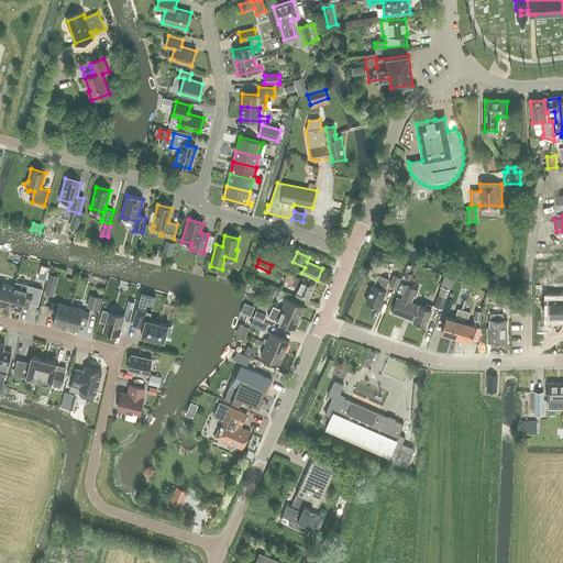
[(42,289),(45,276),(37,274),(34,287),(42,289)]
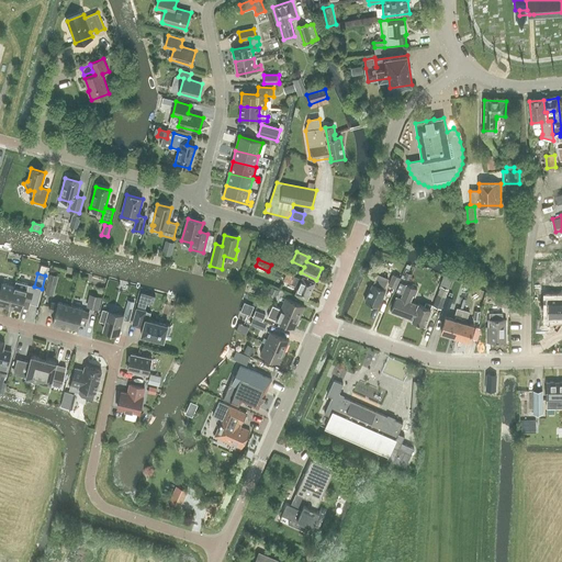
[(293,276),(287,273),(283,281),(290,283),(299,288),(295,294),(307,300),(315,282),(303,277),(302,280),(293,276)]
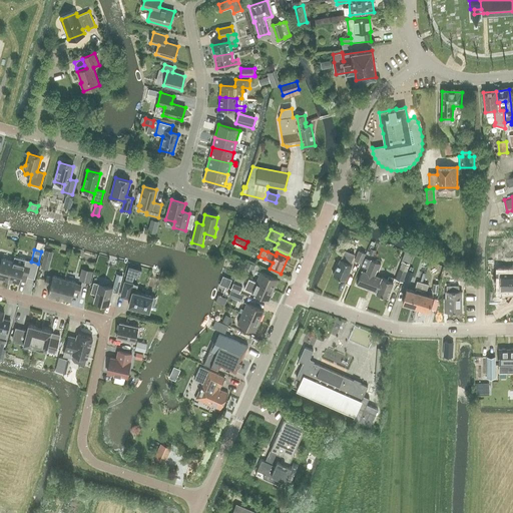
[(361,263),(365,253),(359,250),(355,261),(361,263)]
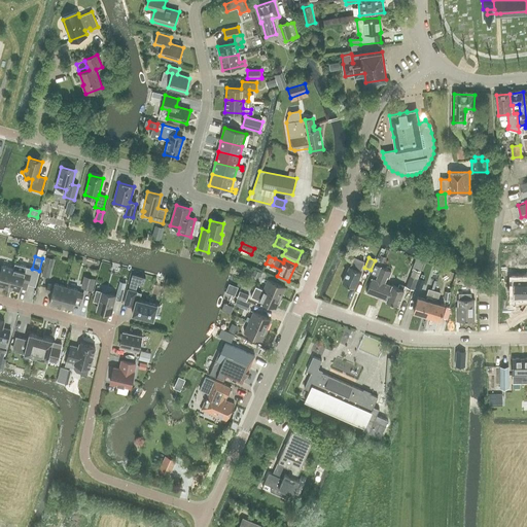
[(357,270),(359,265),(352,261),(350,267),(343,283),(354,288),(361,272),(357,270)]
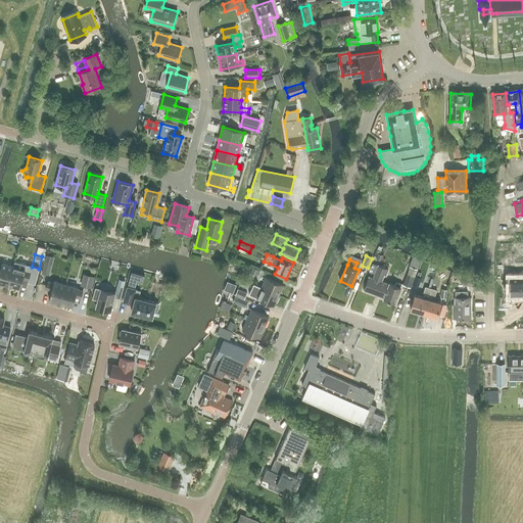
[(49,275),(52,262),(44,260),(42,274),(49,275)]
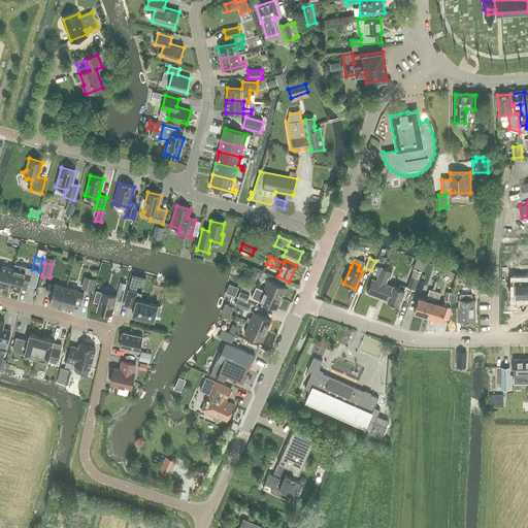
[(27,267),(15,264),(13,269),(8,288),(21,291),(22,289),(27,291),(31,275),(26,273),(27,267)]
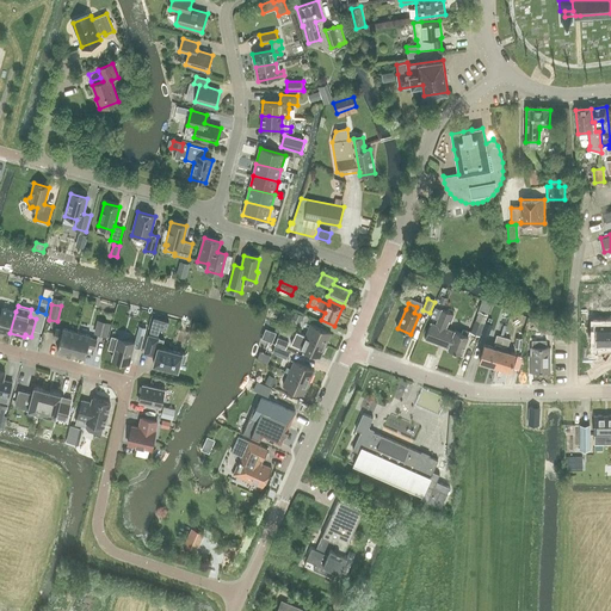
[(0,329),(10,333),(16,312),(2,308),(1,309),(0,308),(0,329)]
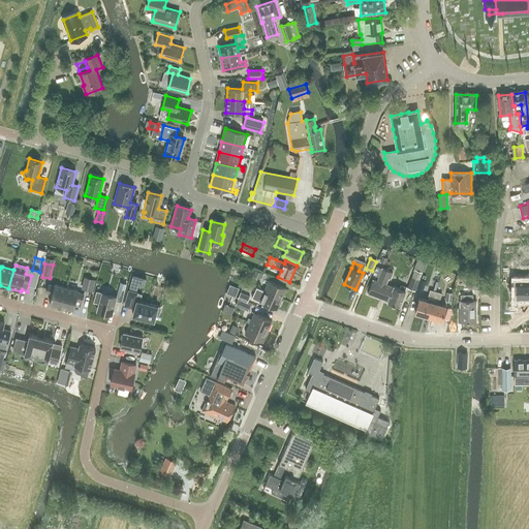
[(382,269),(377,267),(373,275),(379,278),(379,277),(382,269)]
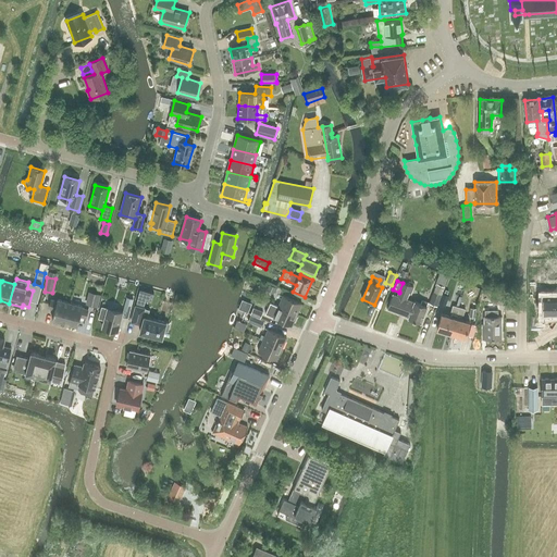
[(408,317),(413,302),(407,299),(409,293),(411,294),(413,286),(403,283),(397,296),(393,295),(387,309),(408,317)]
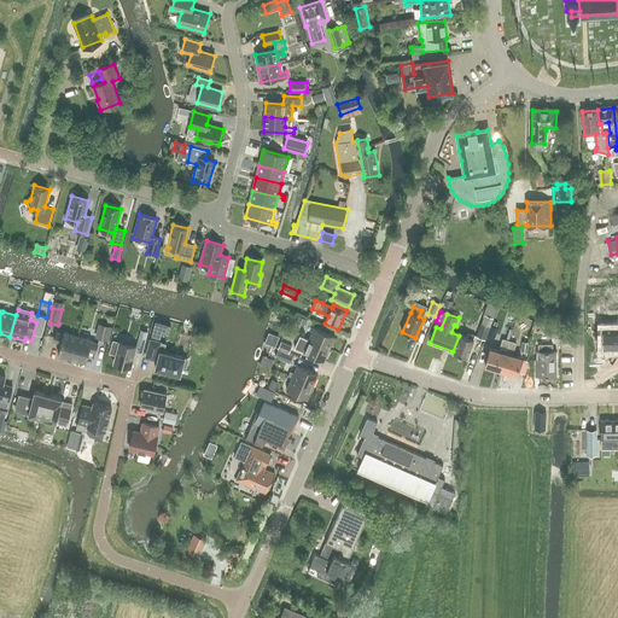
[(477,337),(484,340),(494,316),(485,314),(477,337)]
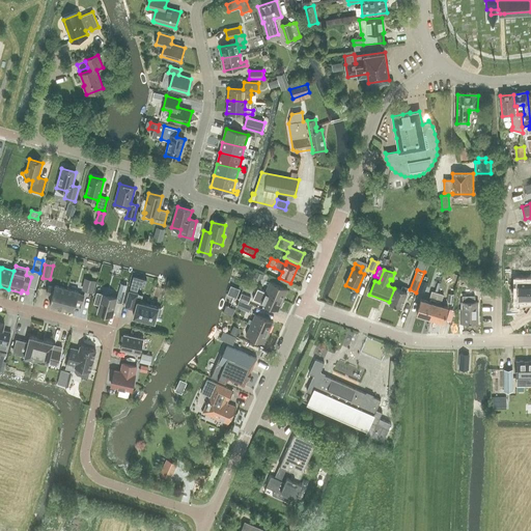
[(256,272),(254,277),(260,280),(263,275),(256,272)]
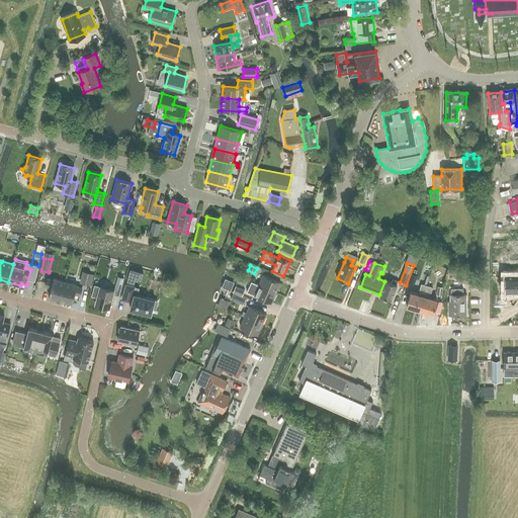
[(131,269),(128,277),(136,279),(137,275),(143,277),(144,273),(131,269)]
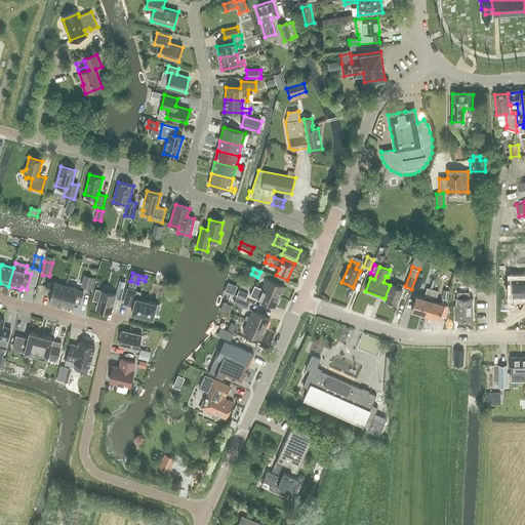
[(91,289),(94,278),(87,276),(84,287),(91,289)]
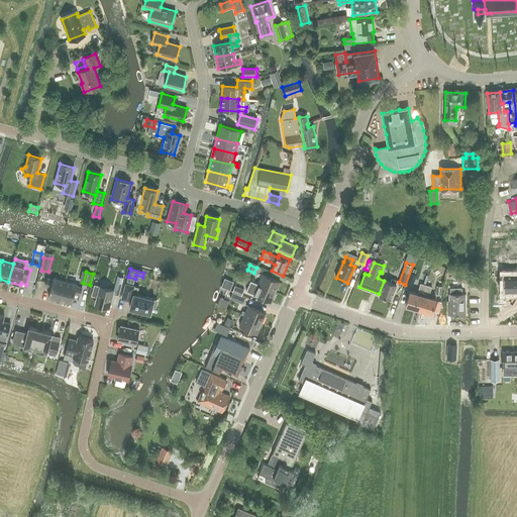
[(413,284),(417,274),(411,272),(407,282),(413,284)]
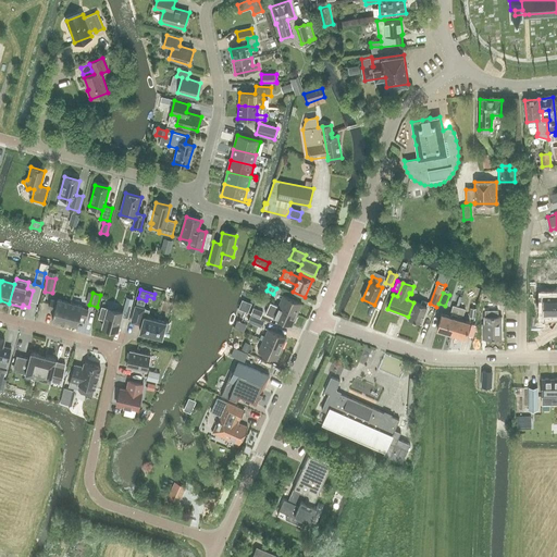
[(493,295),(493,305),(503,305),(503,297),(493,295)]
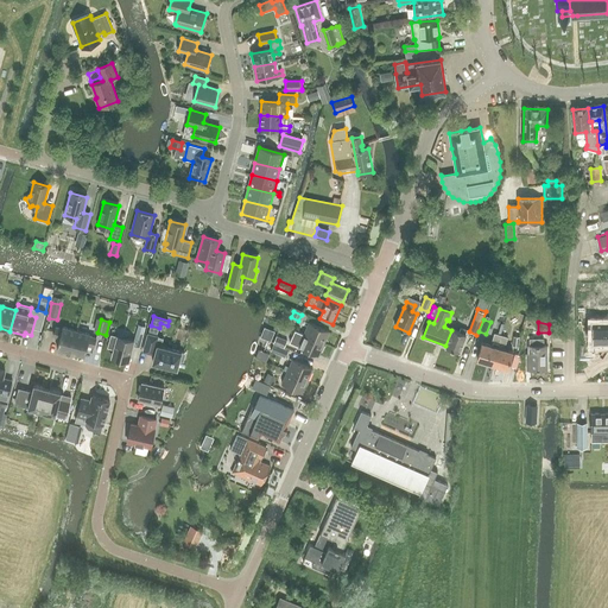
[(605,322),(593,322),(593,344),(605,344),(605,322)]
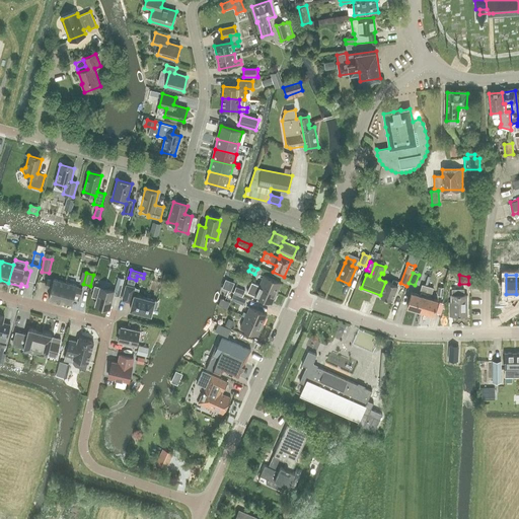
[(121,290),(124,278),(118,276),(115,288),(121,290)]
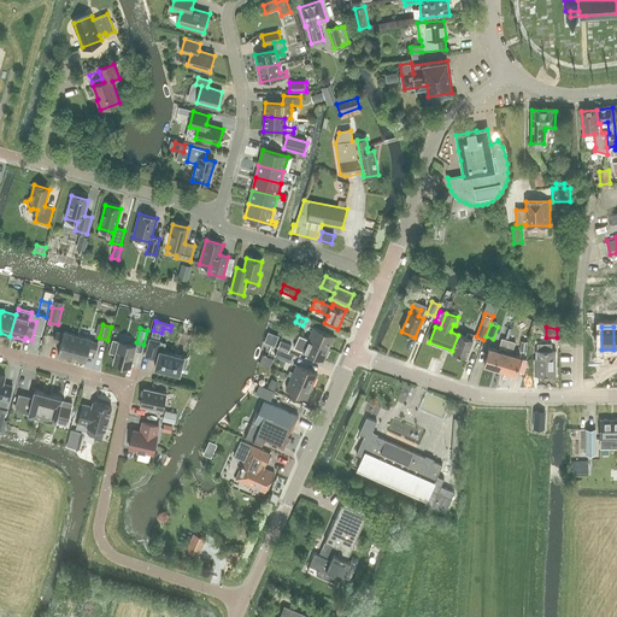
[(309,340),(329,348),(334,336),(313,328),(309,340)]
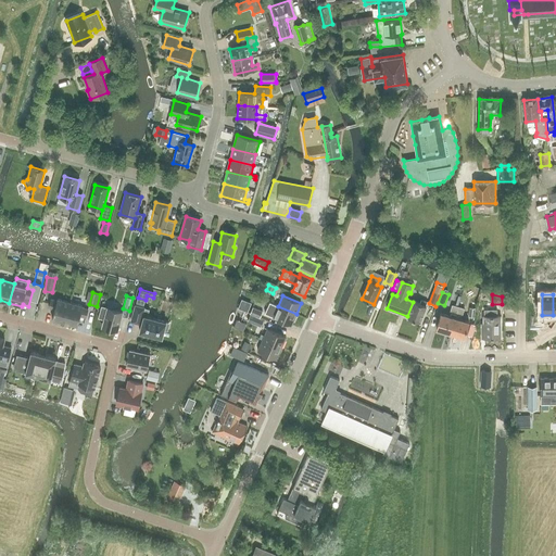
[(242,298),(239,306),(248,311),(252,302),(242,298)]
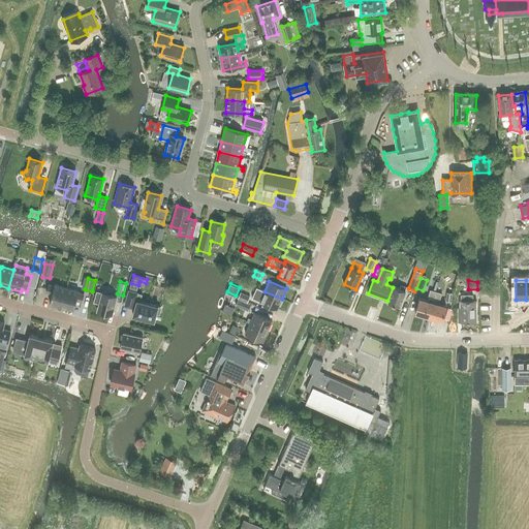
[(50,304),(61,307),(66,288),(55,285),(54,286),(49,284),(47,291),(53,293),(50,304)]
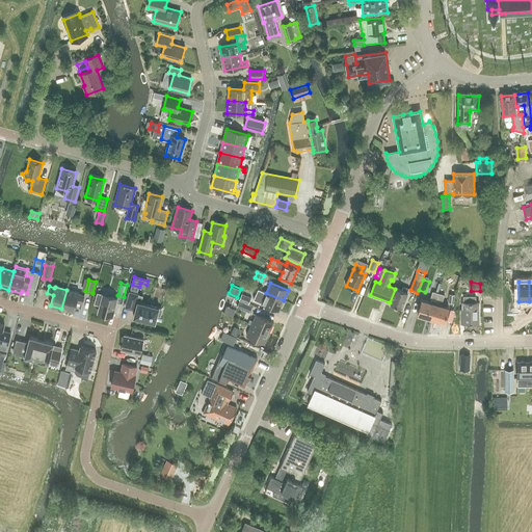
[(395,289),(390,302),(391,302),(390,303),(402,309),(408,293),(407,293),(409,289),(403,287),(402,290),(396,288),(396,289),(395,289)]
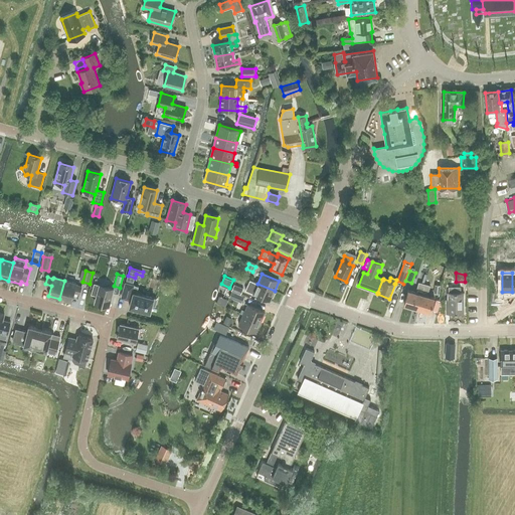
[(64,281),(59,299),(71,302),(74,292),(79,294),(81,287),(76,285),(76,284),(64,281)]
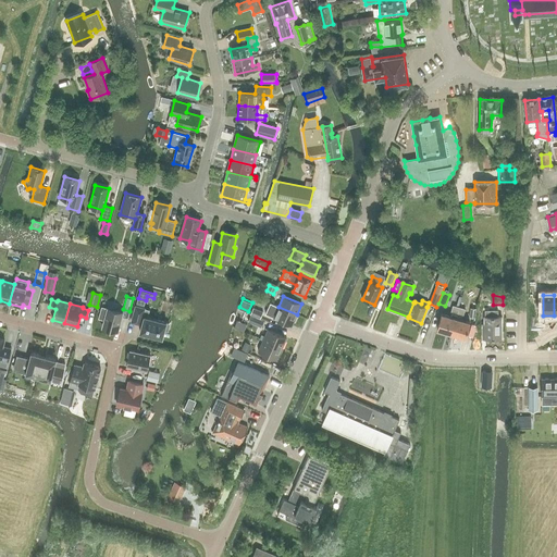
[(165,322),(148,318),(150,310),(136,306),(132,322),(141,325),(139,332),(140,333),(140,332),(161,337),(161,338),(162,338),(164,330),(168,331),(170,324),(166,323),(166,322),(165,322)]
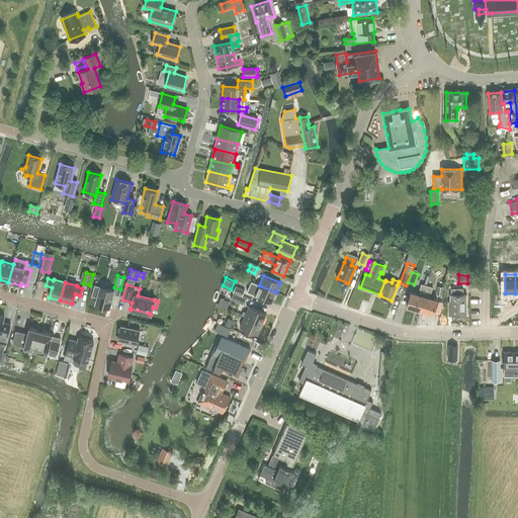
[(419,310),(427,285),(421,284),(419,290),(420,291),(419,294),(411,292),(407,307),(419,310)]
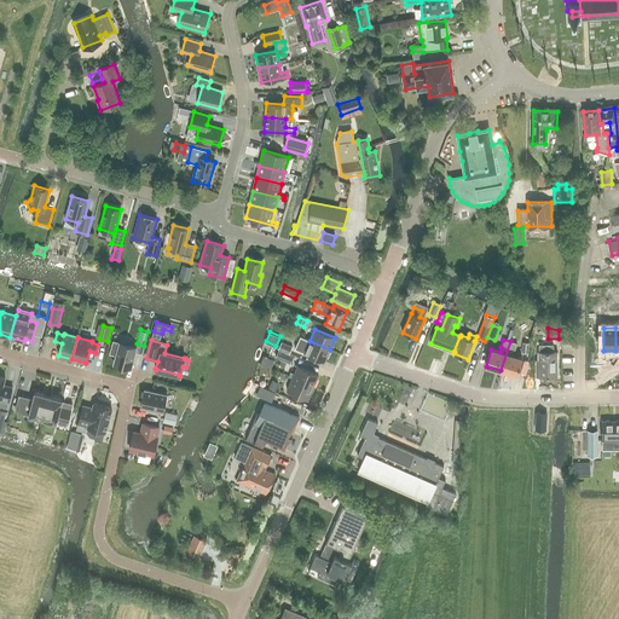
[(324,363),(330,350),(310,341),(304,353),(324,363)]
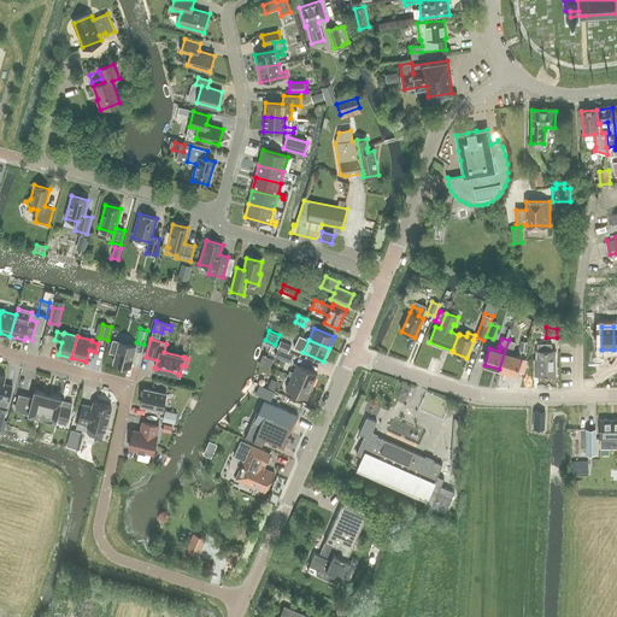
[(509,340),(499,369),(516,374),(521,357),(511,354),(511,350),(513,351),(516,342),(509,340)]
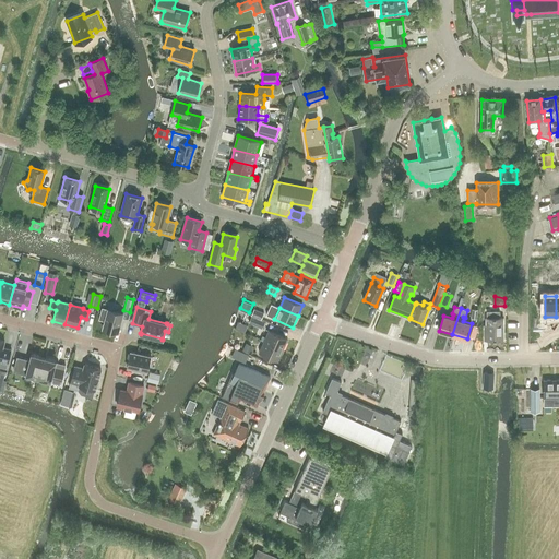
[(265,321),(269,314),(254,309),(251,314),(265,321)]
